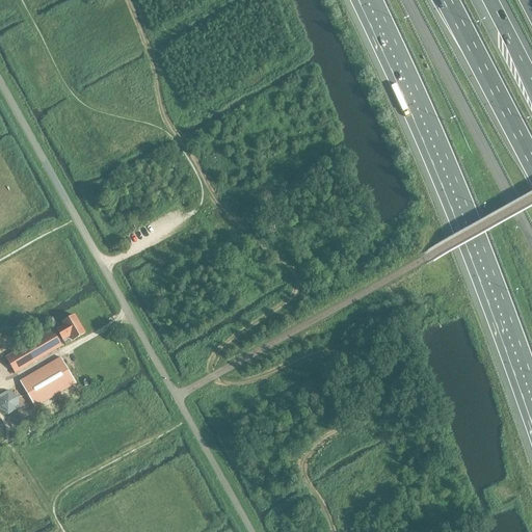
[(64,325),(57,329),(63,340),(68,338),(67,336),(70,335),(73,340),(85,334),(74,316),(62,322),(64,325)]
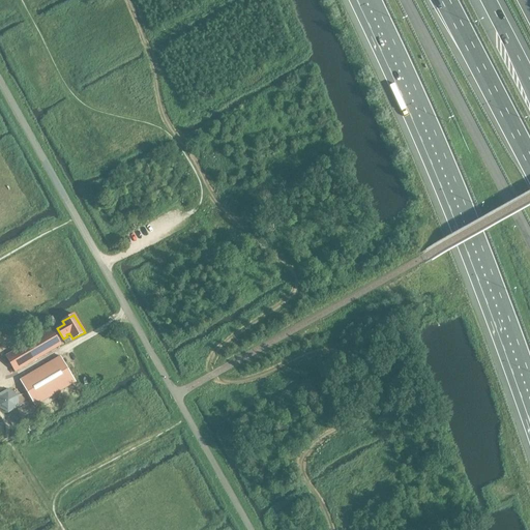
[(52,316),(45,321),(49,329),(57,325),(52,316)]
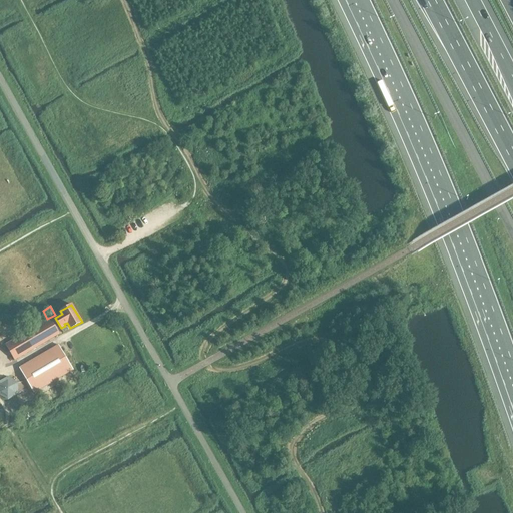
[(50,318),(5,345),(14,360),(14,361),(59,334),(50,318)]
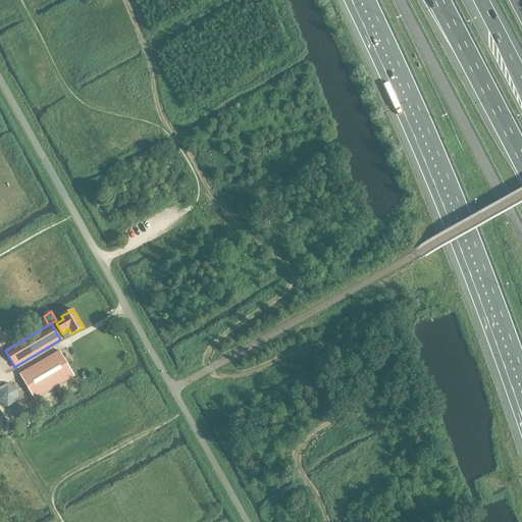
[(59,351),(19,374),(35,400),(74,376),(59,351)]
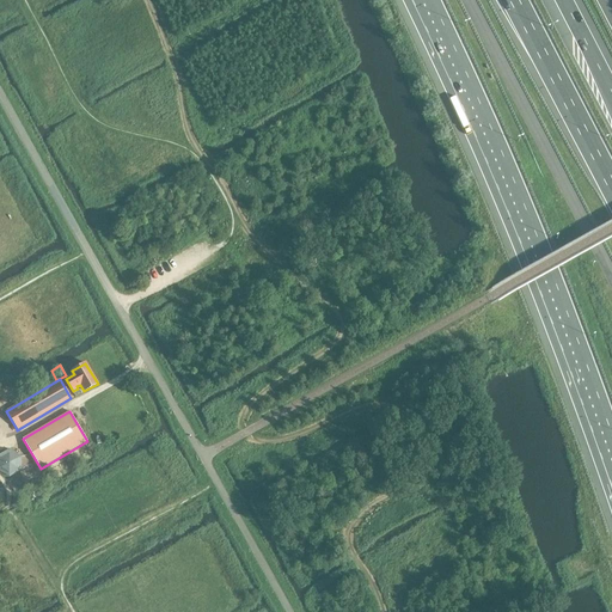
[(0,454),(0,471),(10,477),(22,470),(22,457),(10,450),(0,454)]
